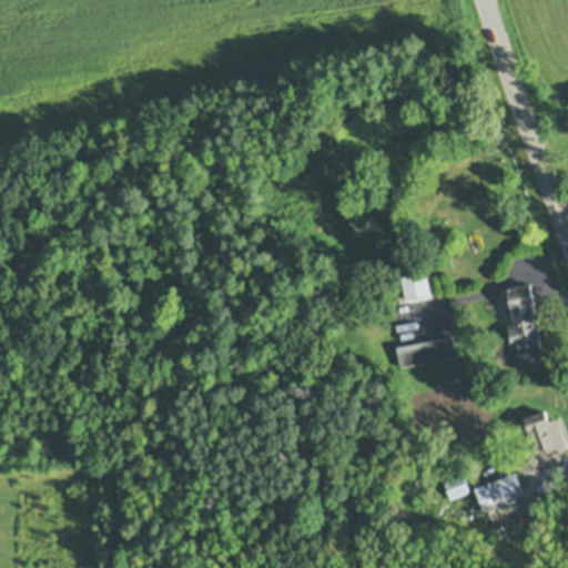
[(391,266),(392,274),(383,275),(382,267),(391,266)]
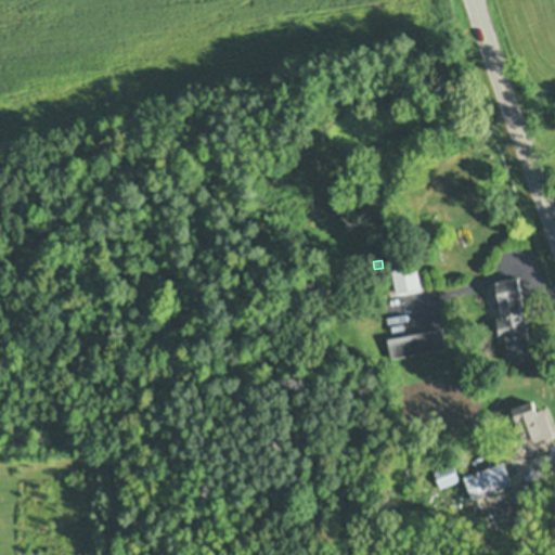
[(391,269),(414,265),(418,289),(396,294),(391,269)]
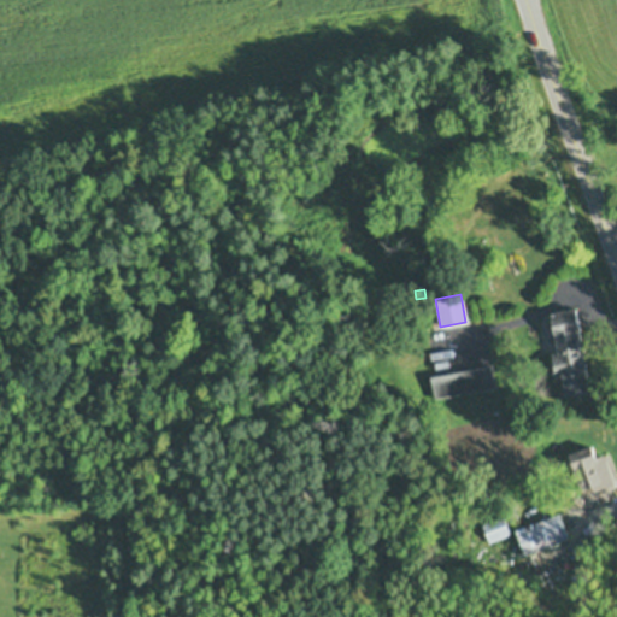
[(580,334),(592,393),(569,398),(564,375),(557,376),(556,376),(553,369),(556,369),(553,356),(559,354),(557,339),(553,325),(551,315),(569,311),(575,310),(580,334)]
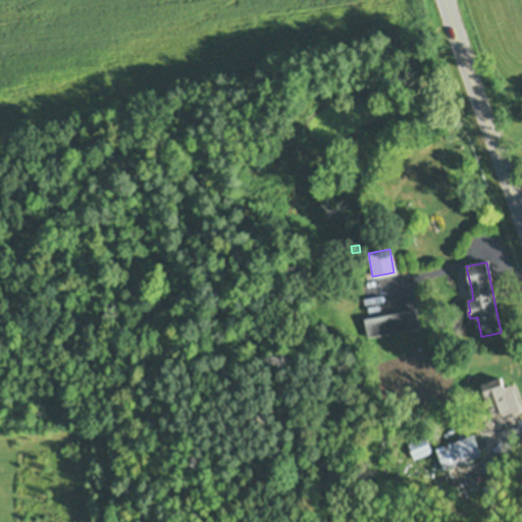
[(366,318),(417,310),(420,328),(390,333),(392,340),(370,344),(366,318)]
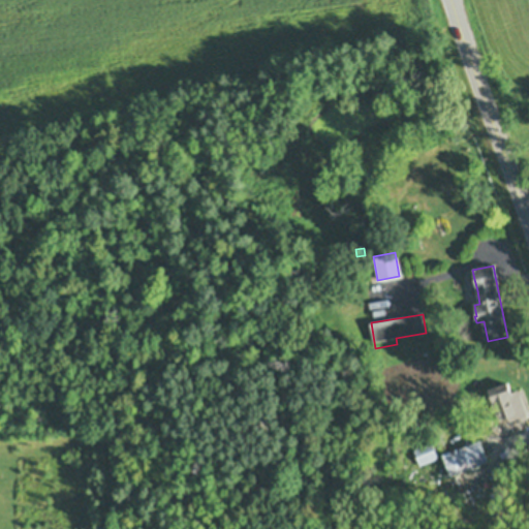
[(490,390),(509,382),(512,392),(519,390),(528,414),(510,422),(509,417),(500,421),(490,390)]
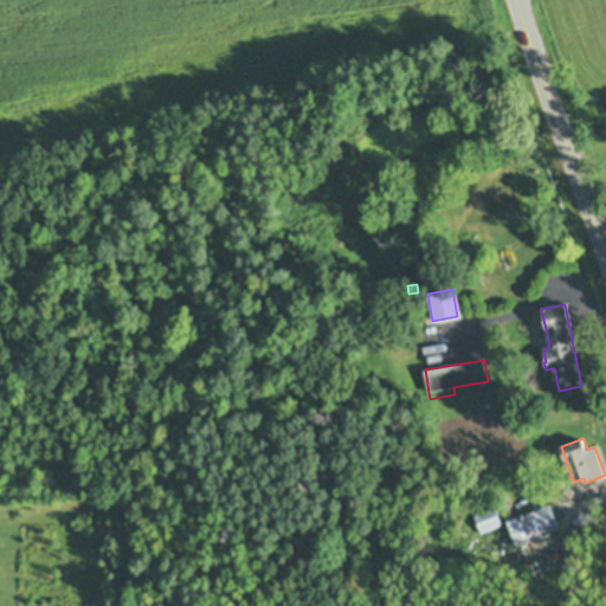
[(483,474),(485,484),(469,488),(466,477),(483,474)]
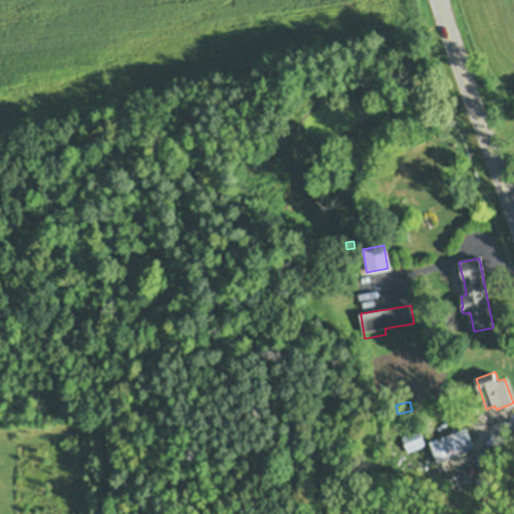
[(468,428),(476,448),(439,463),(431,442),(468,428)]
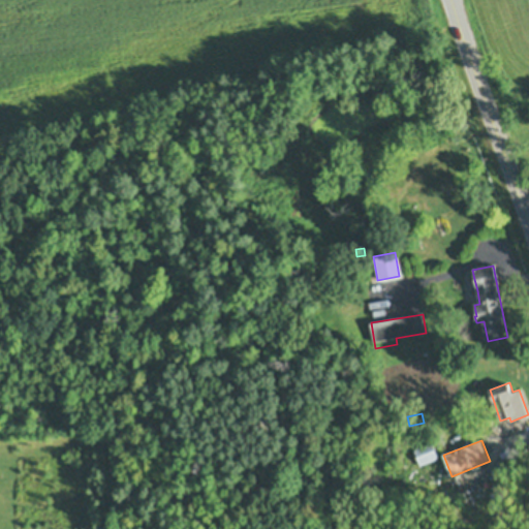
[(422,464),(415,449),(433,443),(438,458),(422,464)]
